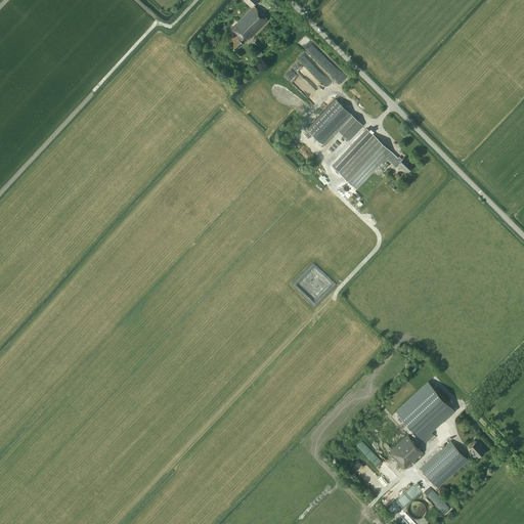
[(268,20),(254,6),(260,1),(258,0),(245,0),(245,1),(252,9),(229,30),(234,35),(227,42),(234,49),(235,51),(247,40),(248,40),(249,38),(268,20)]
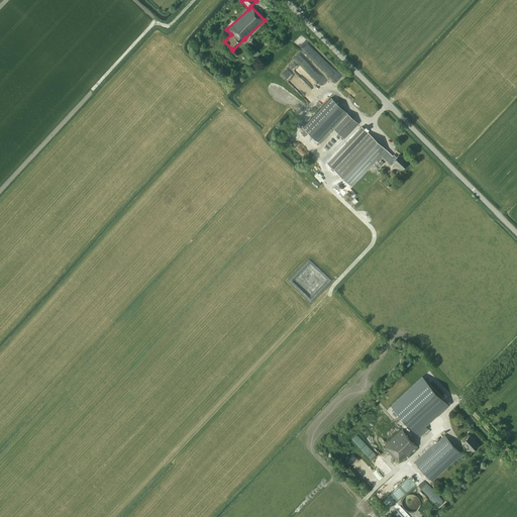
[(358,123),(331,98),(303,127),(318,141),(332,127),(344,138),(358,123)]
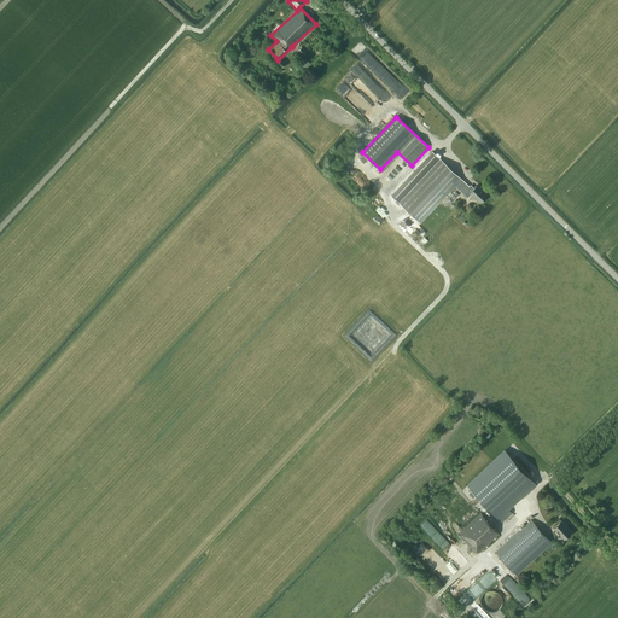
[(432,151),(391,194),(400,203),(421,222),(448,194),(456,186),(458,187),(468,198),(472,194),(482,203),(489,196),(484,192),(477,186),(474,188),(471,186),(470,187),(441,159),(432,151)]
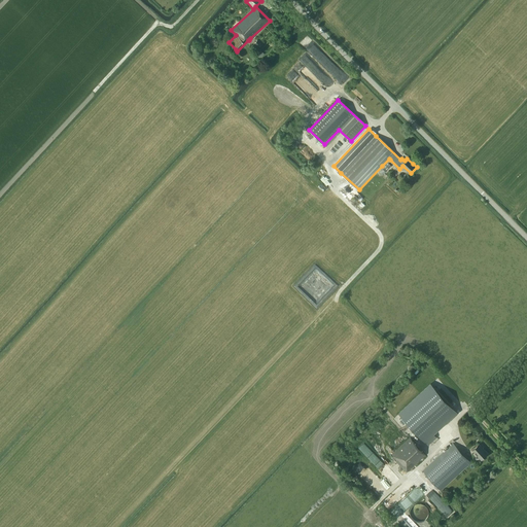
[(326,150),(330,154),(342,143),(338,139),(326,150)]
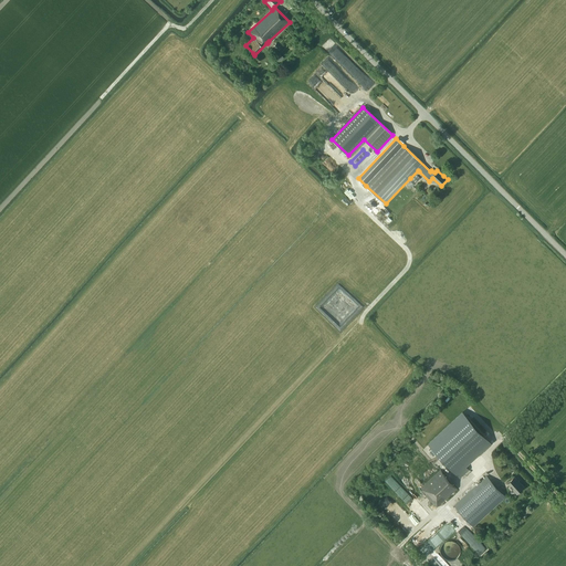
[(469,470),(465,465),(491,442),(463,412),(429,443),(460,478),(469,470)]
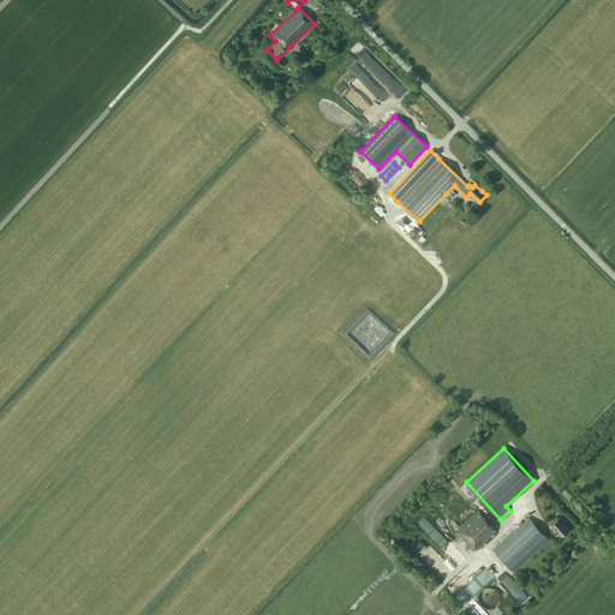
[(499,531),(482,509),(459,529),(476,550),(499,531)]
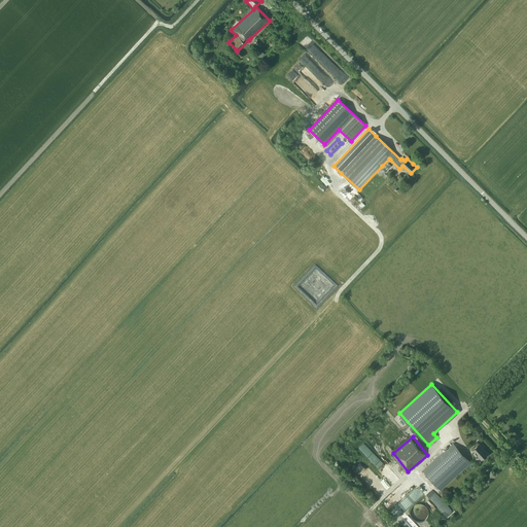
[(366,443),(360,448),(378,466),(383,460),(366,443)]
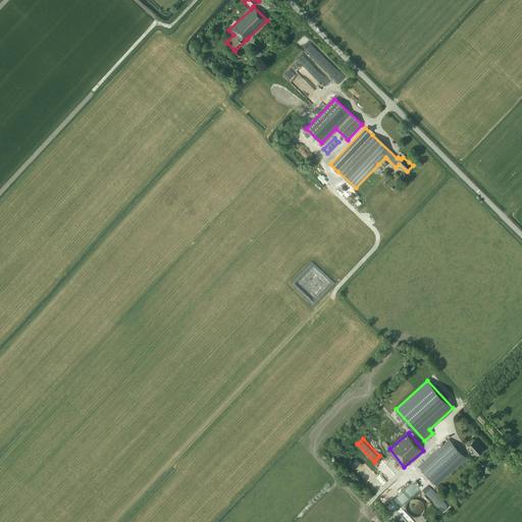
[(467,458),(450,438),(419,466),(436,485),(467,458)]
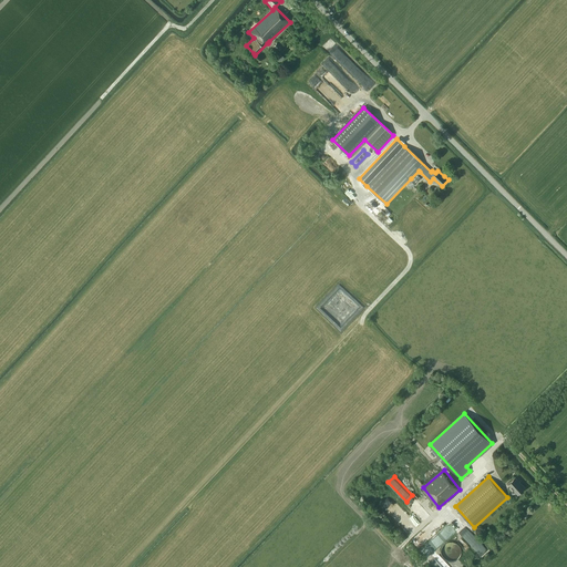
[(519,495),(526,488),(516,477),(509,484),(519,495)]
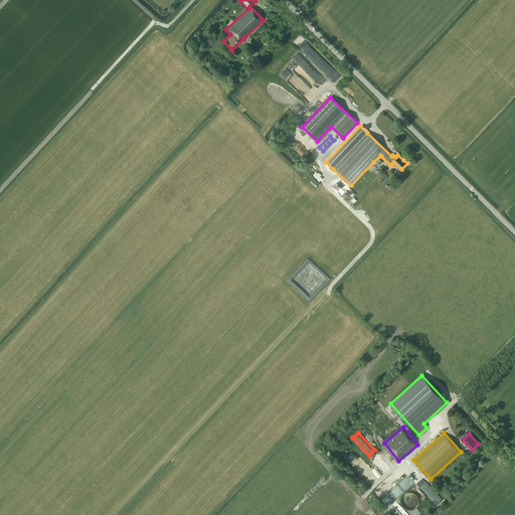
[(364,470),(370,465),(357,450),(351,454),(364,470)]
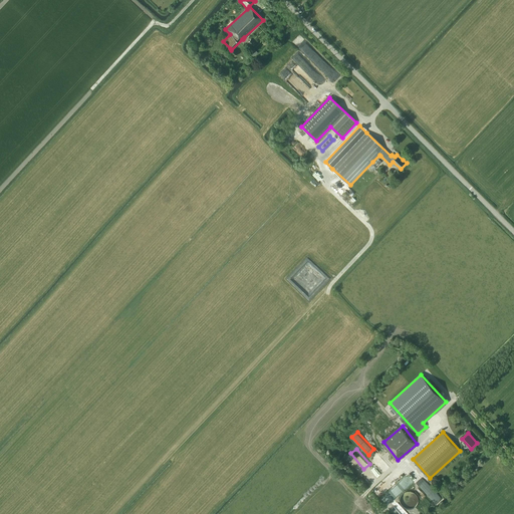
[(418,502),(412,489),(401,495),(407,507),(418,502)]
